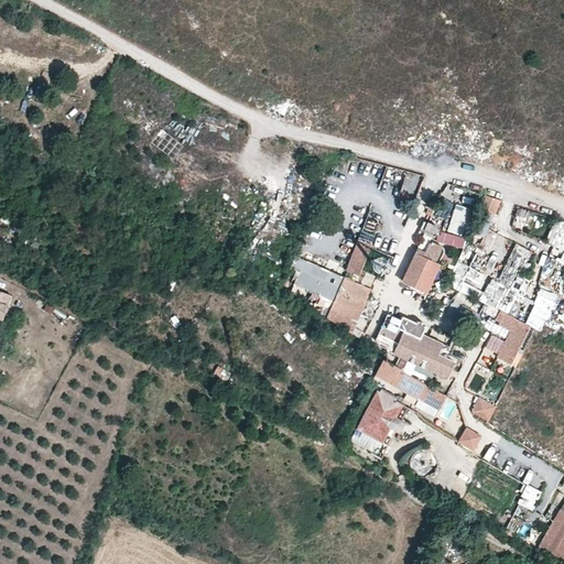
[(490,191),(488,191),(483,203),(499,209),(500,210),(506,197),(490,191)]
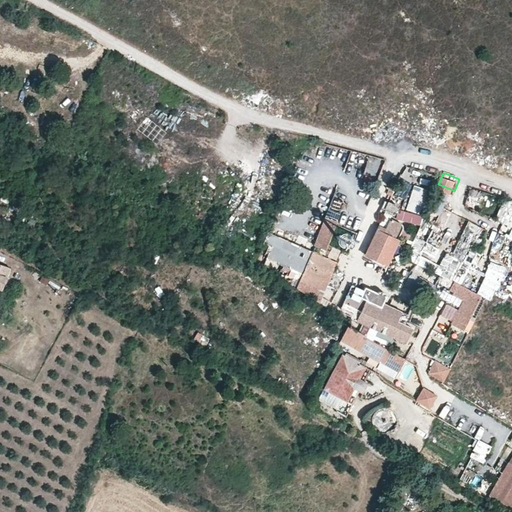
[(402,179),(397,194),(406,197),(411,182),(402,179)]
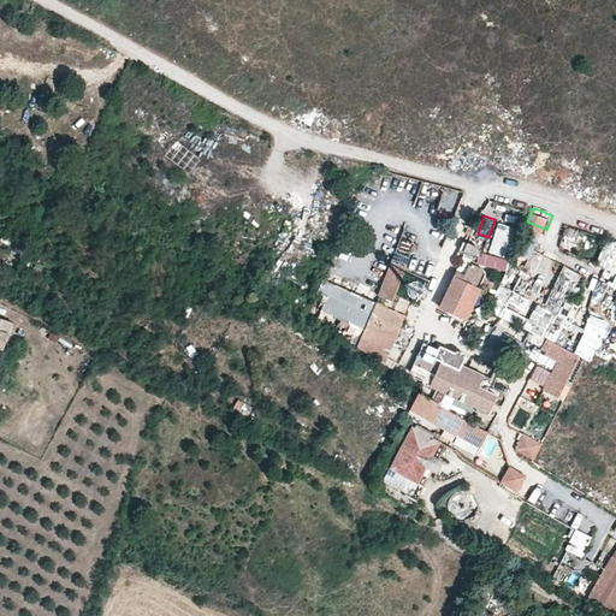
[(509,258),(517,227),(499,221),(490,252),(495,254),(509,258)]
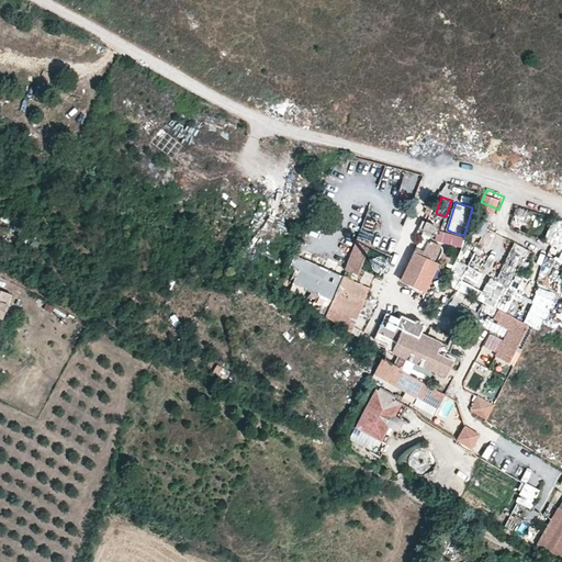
[(487,231),(497,209),(481,202),(472,224),(487,231)]
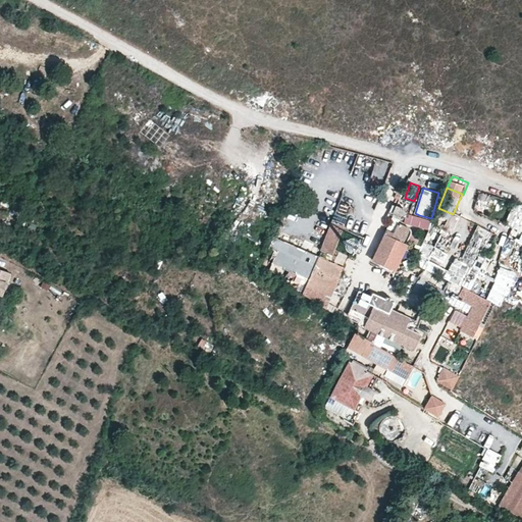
[(487,206),(490,196),(480,193),(477,203),(487,206)]
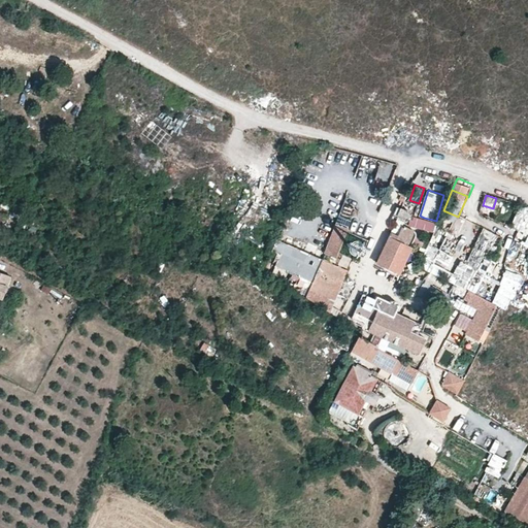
[(527,207),(518,231),(527,235),(527,207)]
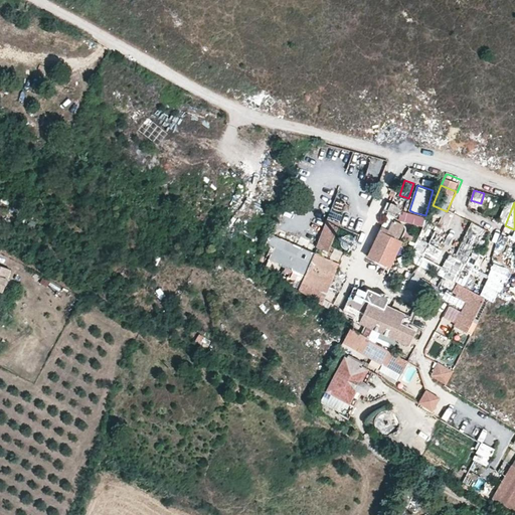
[(391,203),(388,209),(396,213),(399,212),(400,209),(398,206),(391,203)]
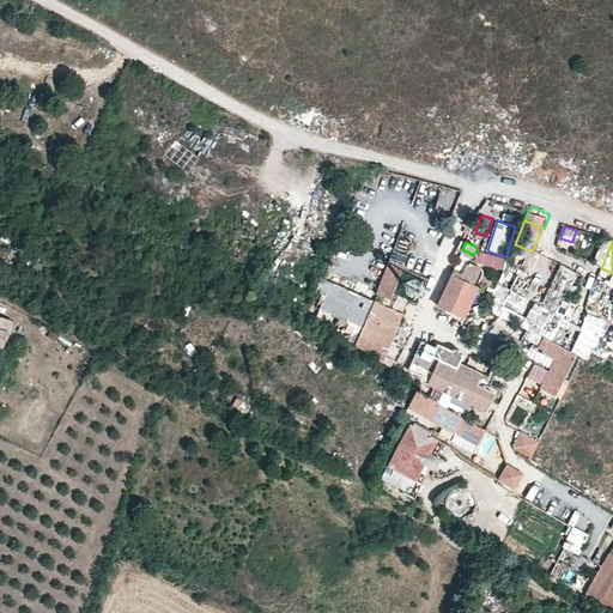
[(462,316),(481,274),(481,272),(481,271),(481,269),(480,267),(467,261),(462,271),(454,267),(437,305),(462,316)]
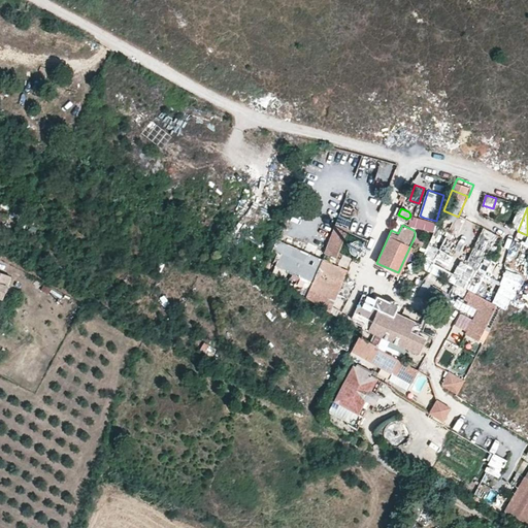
[(359,262),(369,239),(347,230),(337,252),(359,262)]
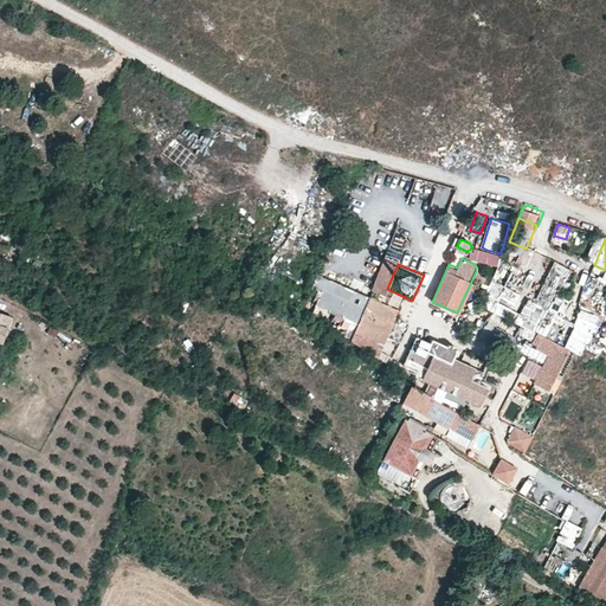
[(324,277),(317,274),(311,287),(318,289),(324,277)]
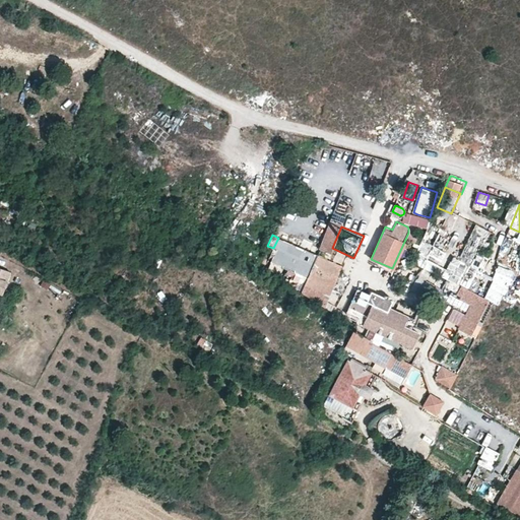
[(343,265),(278,238),(273,248),(276,250),(271,262),(299,274),(308,278),(302,293),(325,308),(343,265)]
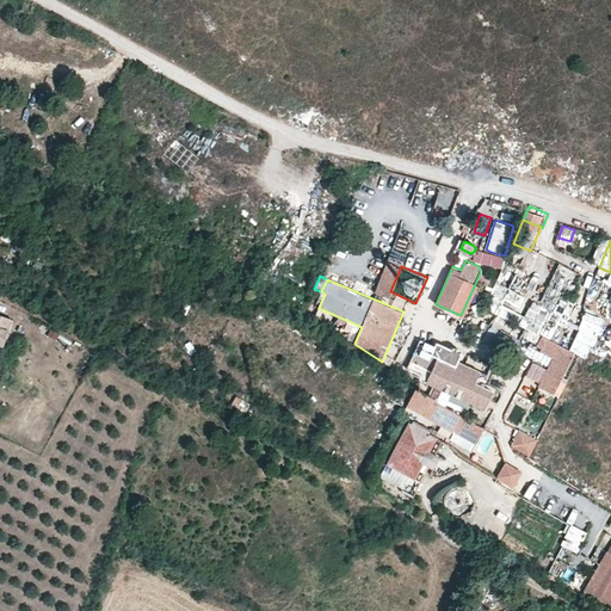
[(609,303),(593,297),(573,350),(576,351),(588,357),(591,351),(606,312),(609,303)]
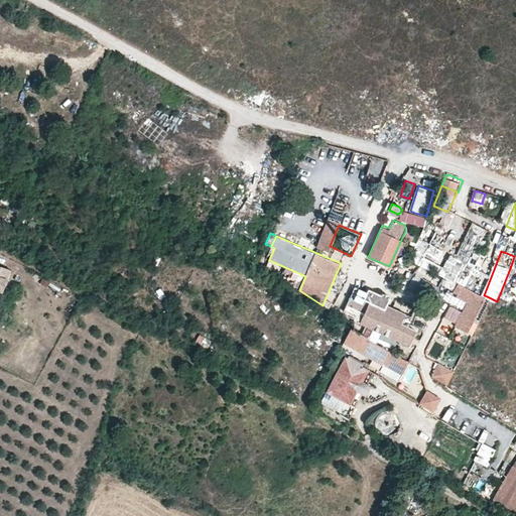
[(296,272),(269,260),(265,268),(290,285),(296,272)]
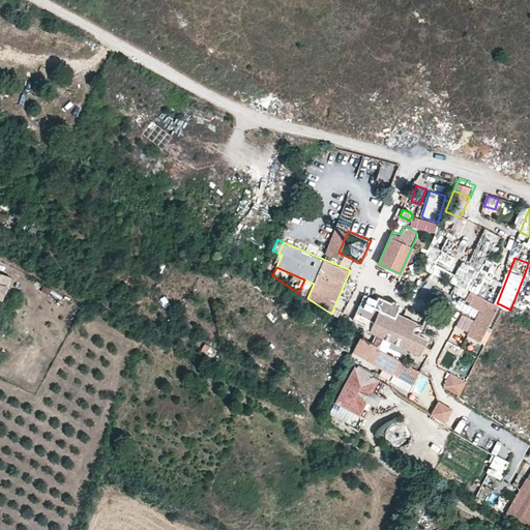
[(529,272),(526,270),(512,304),(529,311),(529,272)]
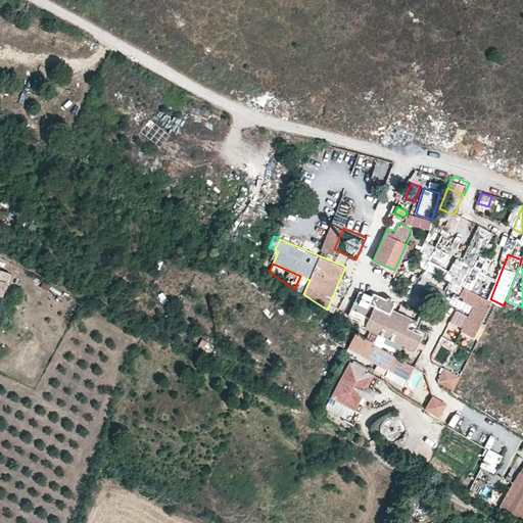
[(10,273),(0,269),(0,294),(3,295),(10,273)]
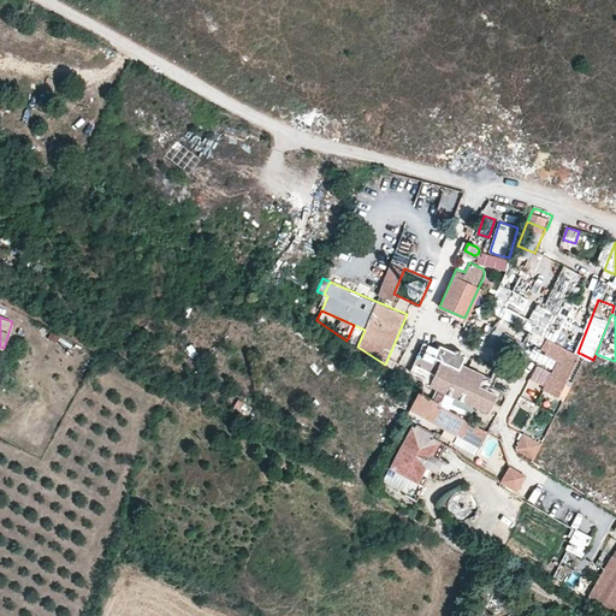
[(578,353),(546,337),(542,348),(546,350),(550,353),(549,356),(557,361),(544,390),(560,398),(581,354),(578,353)]
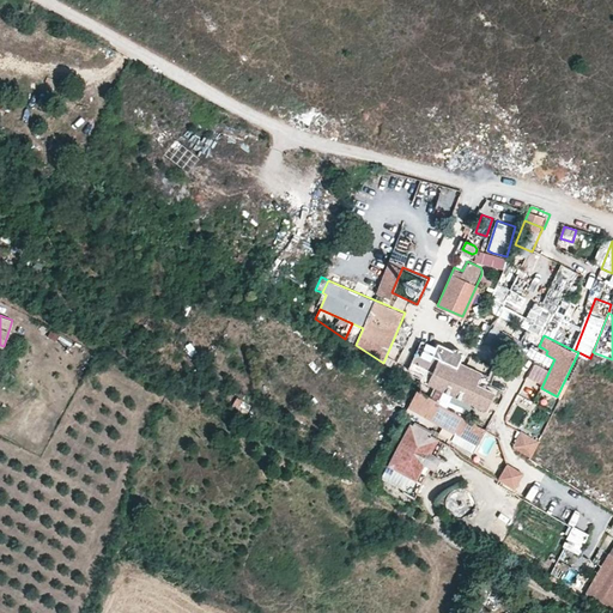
[(436,346),(420,340),(408,369),(412,370),(410,375),(420,380),(436,346)]
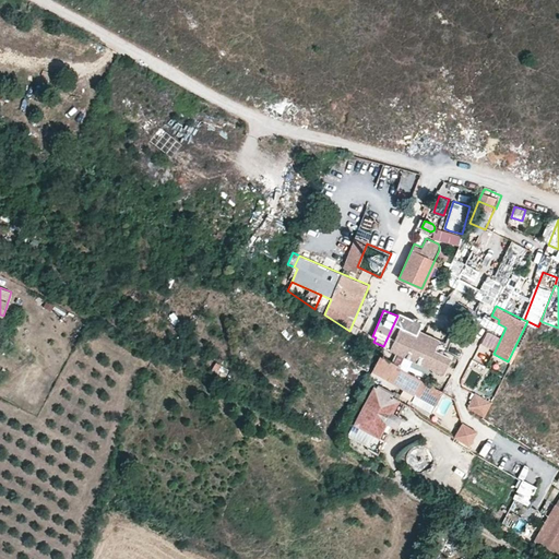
[(169,311),(165,319),(176,324),(179,316),(169,311)]
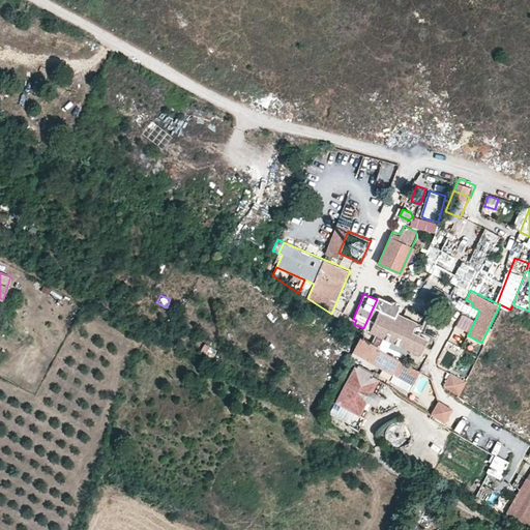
[(391,301),(390,304),(377,298),(377,299),(363,328),(363,329),(420,355),(428,339),(412,331),(415,324),(396,316),(401,307),(401,305),(399,302),(392,300),(391,301)]
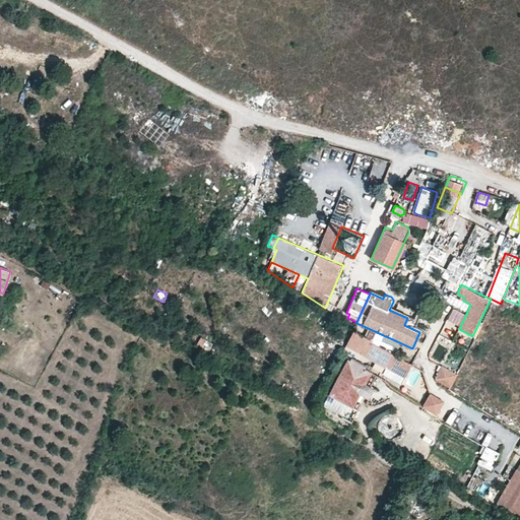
[(393,354),(352,330),(345,344),(390,371),(398,356),(393,354)]
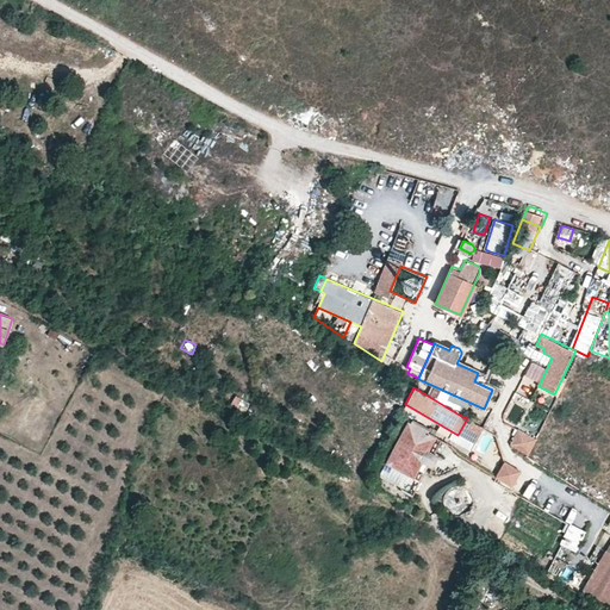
[(430,428),(412,419),(410,423),(408,422),(406,424),(388,460),(380,475),(403,486),(408,475),(409,475),(414,478),(422,462),(433,468),(439,455),(428,450),(436,436),(428,431),(430,428)]
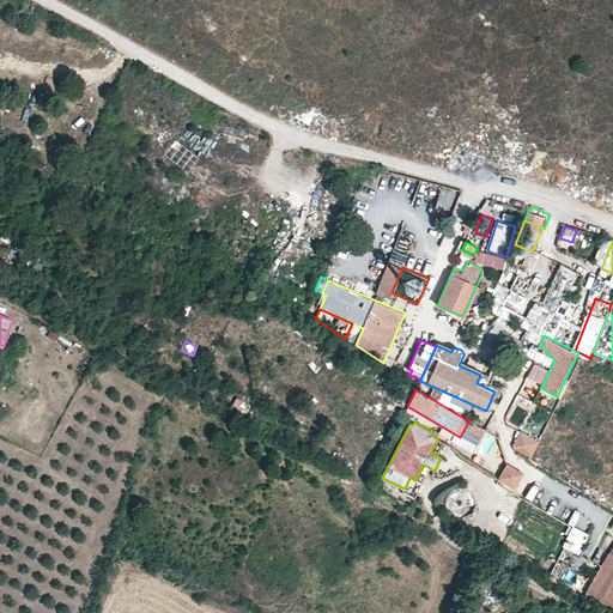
[(539,441),(521,430),(511,447),(529,456),(539,441)]
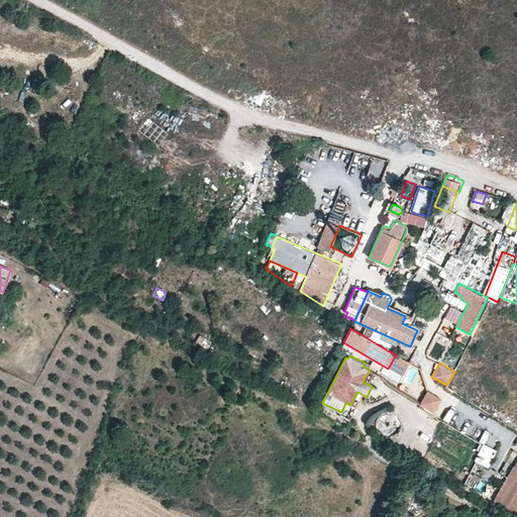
[(434,413),(442,400),(428,392),(420,405),(429,410),(434,413)]
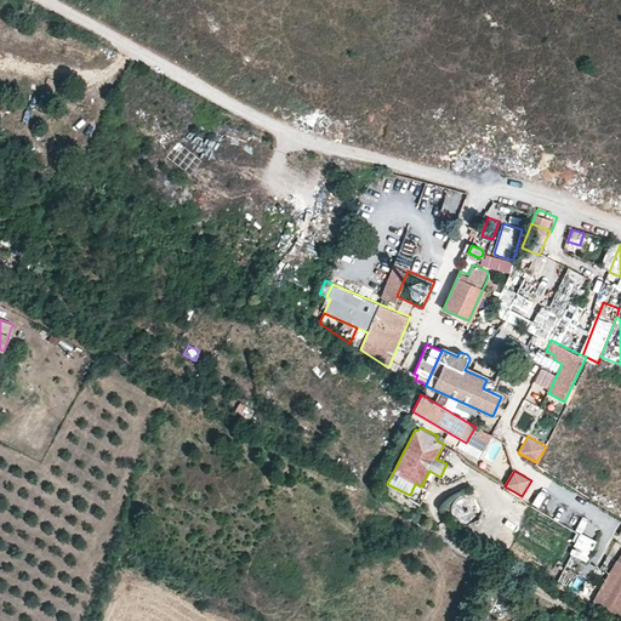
[(467,525),(482,506),(463,493),(449,512),(467,525)]
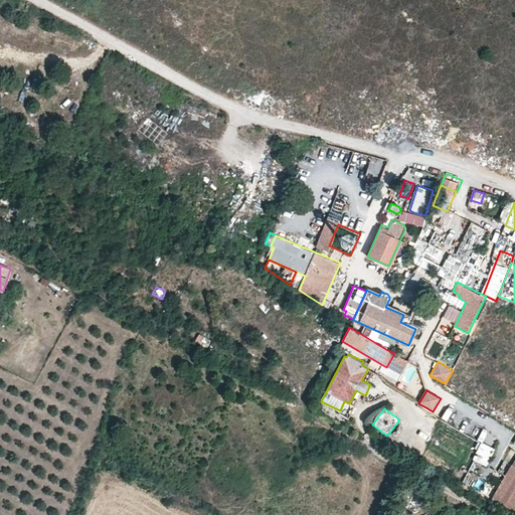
[(510,508),(514,500),(514,448),(487,493),(510,508)]
